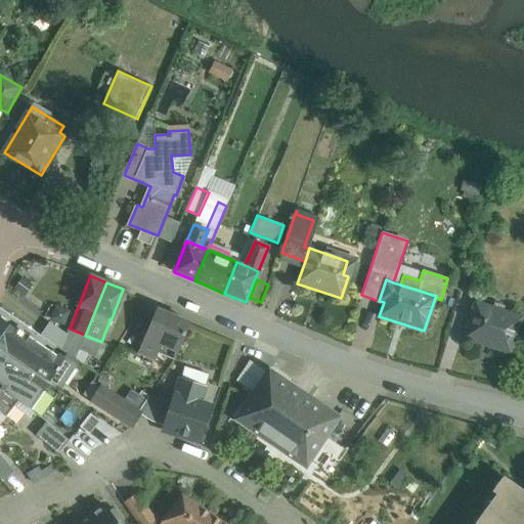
[(517,316),(476,303),(465,338),(510,353),(517,332),(512,331),(517,316)]
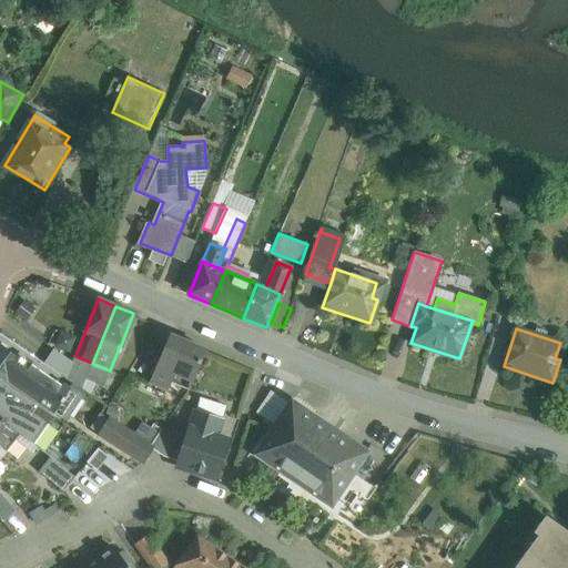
[(60,331),(53,348),(70,355),(77,337),(60,331)]
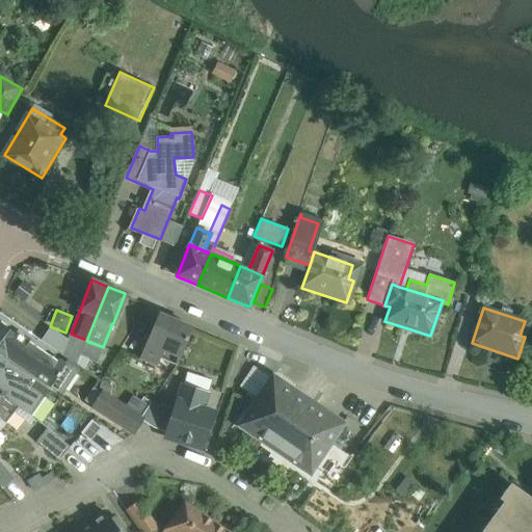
[(193,328),(158,314),(140,356),(158,365),(161,357),(178,365),(193,328)]
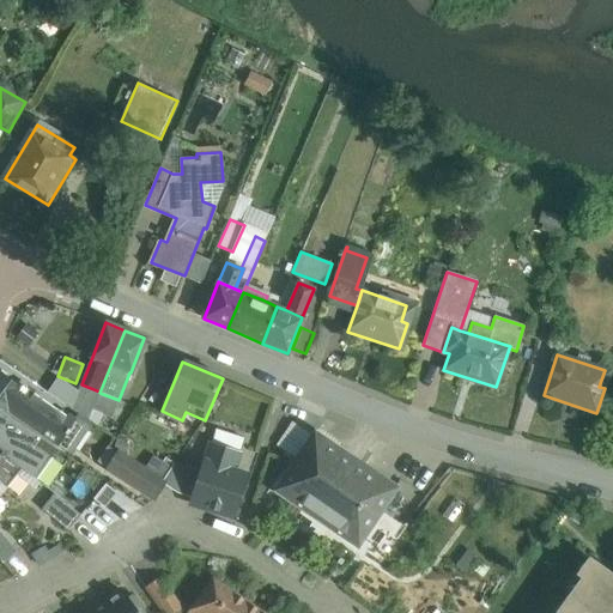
[(26,388),(24,392),(0,374),(0,400),(13,411),(11,413),(58,445),(59,444),(71,454),(91,423),(87,419),(79,414),(74,422),(26,388)]
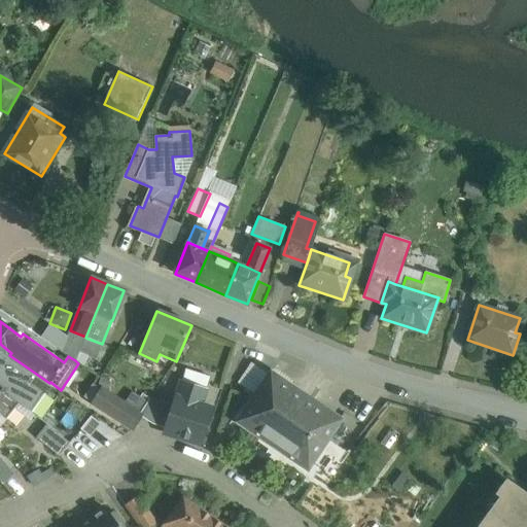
[(85,337),(70,330),(61,351),(68,356),(75,360),(85,337)]
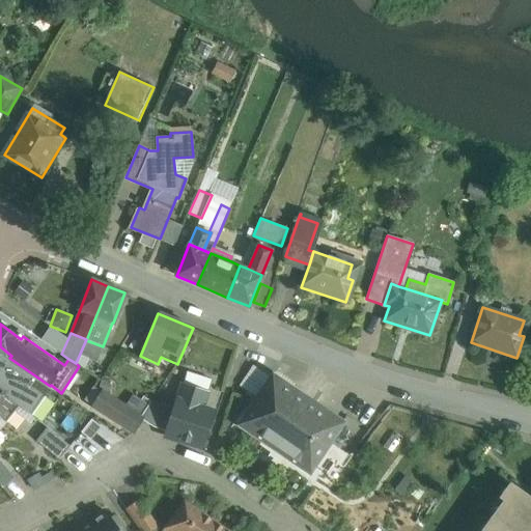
[(11,356),(0,346),(0,375),(15,386),(25,393),(35,379),(7,361),(9,358),(11,356)]
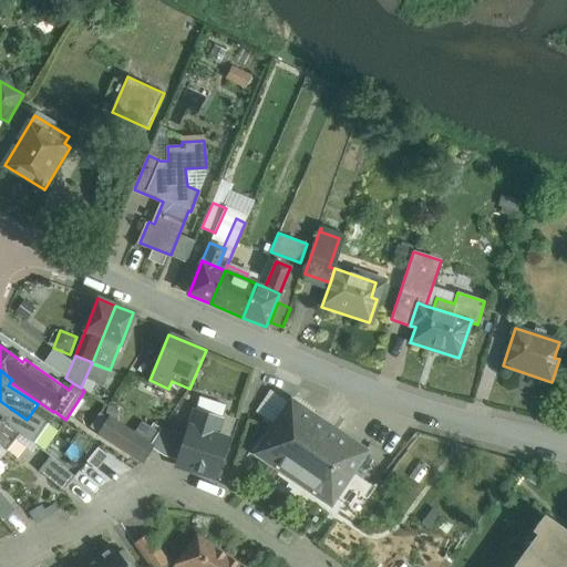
[(226,405),(199,397),(195,409),(194,409),(185,436),(186,437),(178,460),(177,464),(216,477),(227,441),(216,436),(223,418),(222,418),(226,405)]
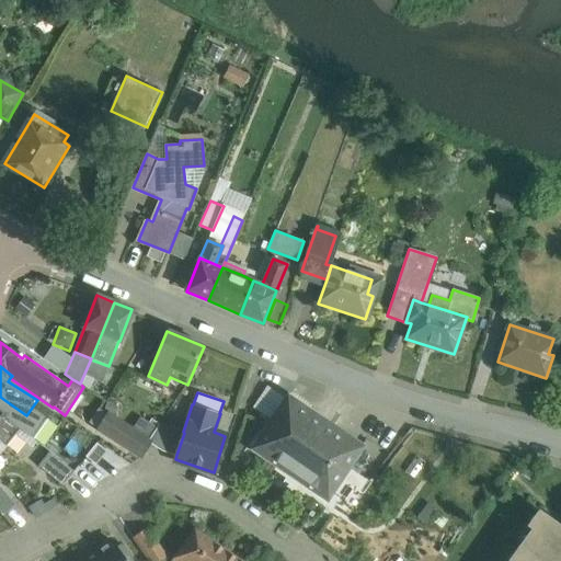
[(362,447),(288,398),(254,448),(328,497),(348,467),(362,447)]
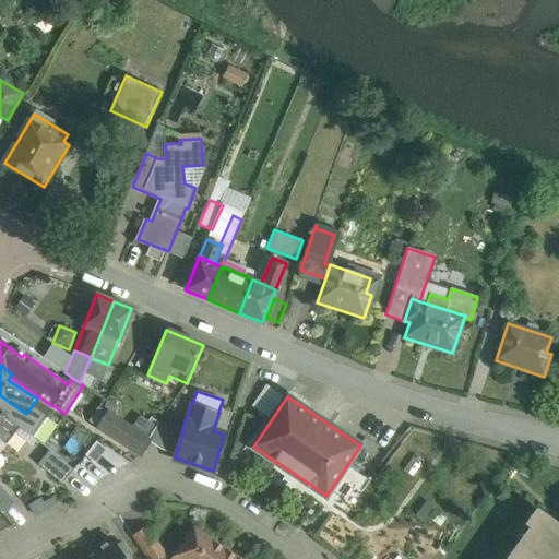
[(37,399),(26,414),(34,419),(35,416),(44,404),(37,399)]
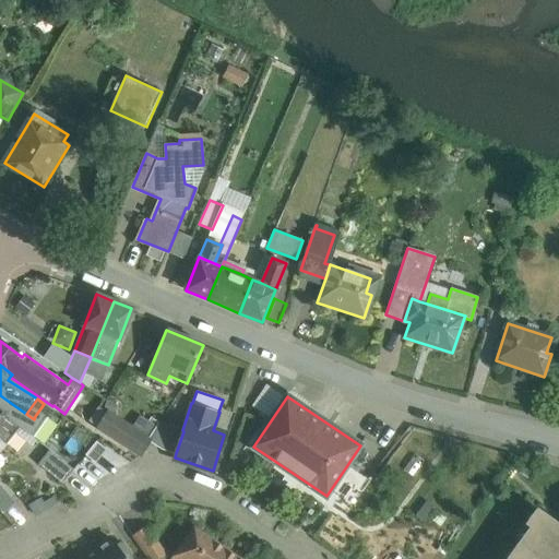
[(44,404),(35,416),(44,421),(52,409),(44,404)]
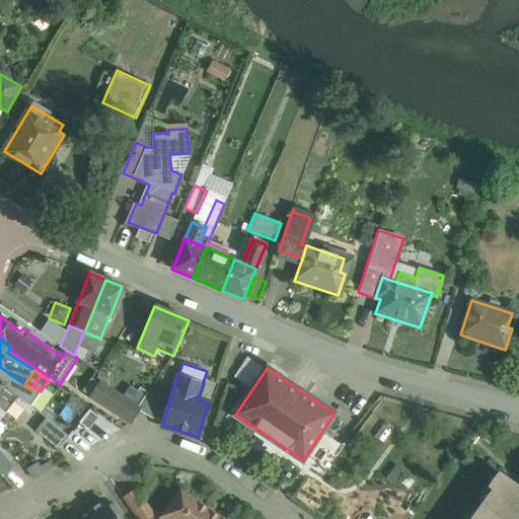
[(137,408),(92,378),(84,390),(91,395),(91,396),(131,422),(139,410),(139,409),(137,408)]
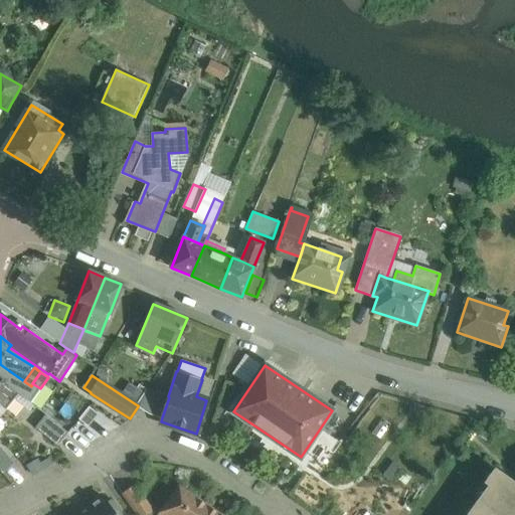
[(2,379),(0,377),(0,403),(6,409),(19,393),(2,379)]
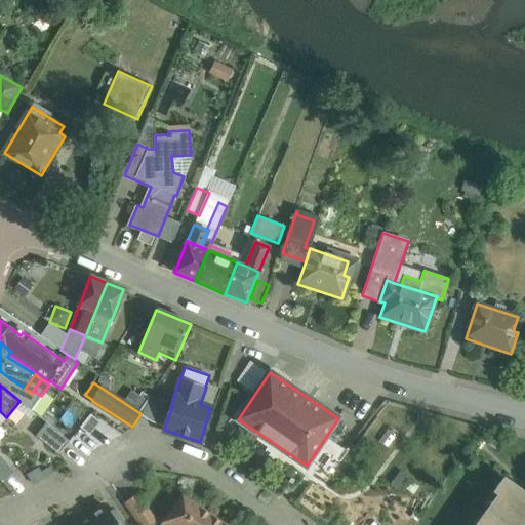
[(160,401),(149,398),(138,412),(140,413),(140,414),(148,418),(153,421),(160,401)]
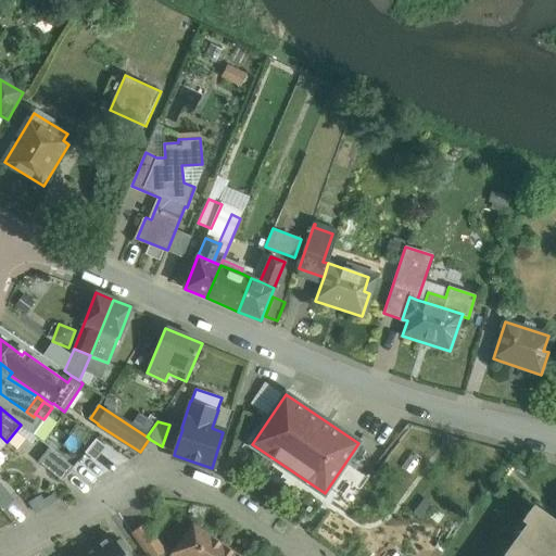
[(181,428),(169,425),(162,446),(175,451),(182,429),(181,428)]
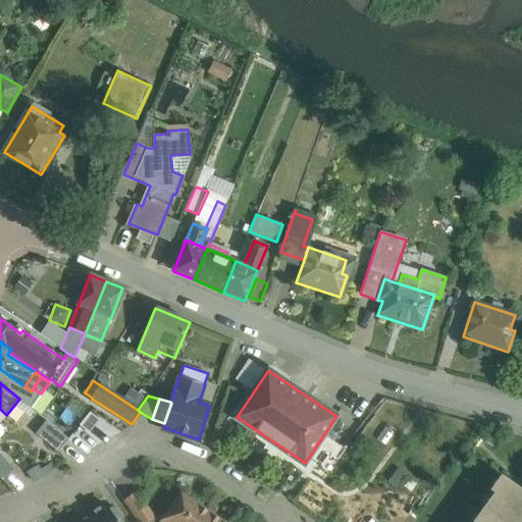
[(68,438),(47,421),(36,433),(58,452),(68,438)]
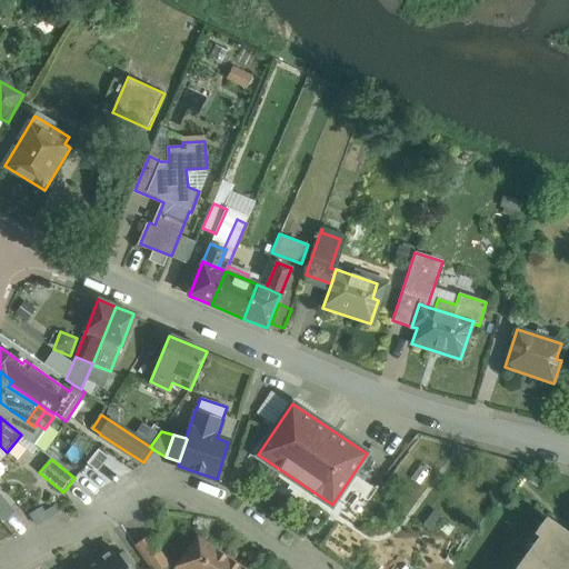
[(377,489),(353,473),(332,505),(356,520),(377,489)]
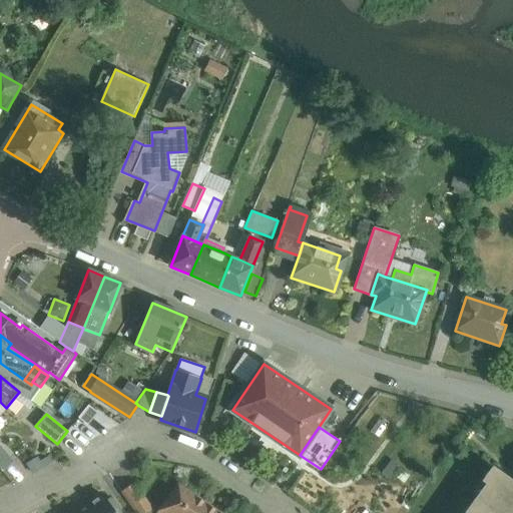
[(0,445),(0,467),(3,471),(14,462),(0,445)]
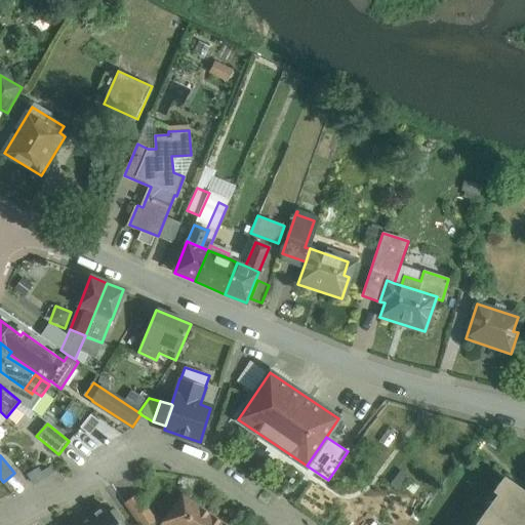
[(496,494),(476,524),(477,524),(524,524),(524,491),(503,477),(492,491),(496,494)]
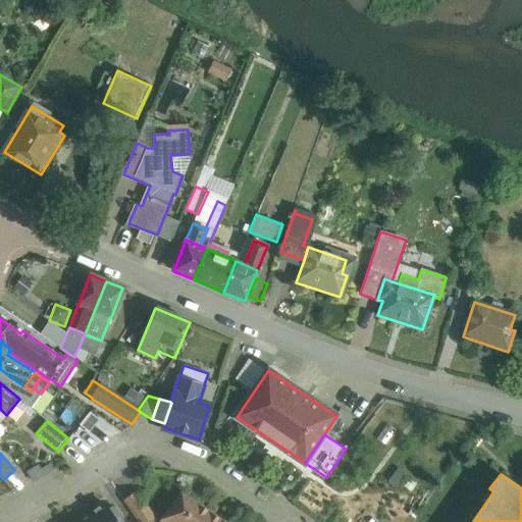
[(149,521),(155,518),(136,491),(124,500),(140,521),(149,521)]
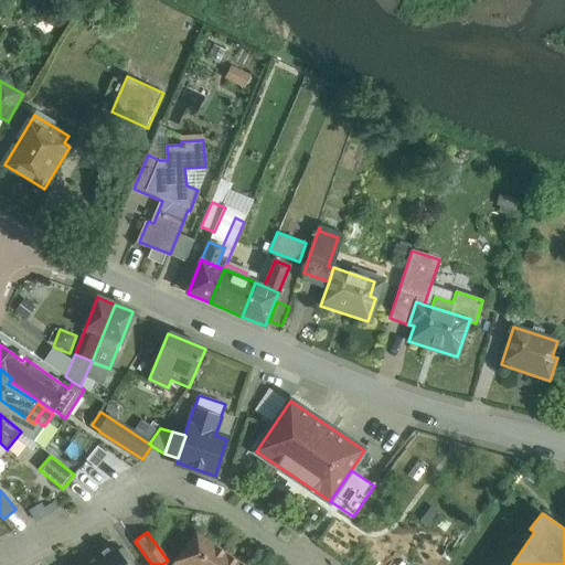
[(241,564),(195,533),(174,564),(176,564),(241,564)]
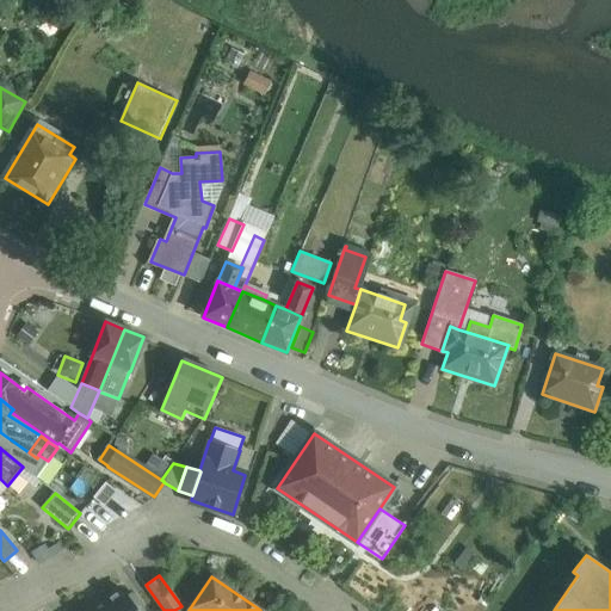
[(136,610),(122,590),(88,610),(136,610)]
